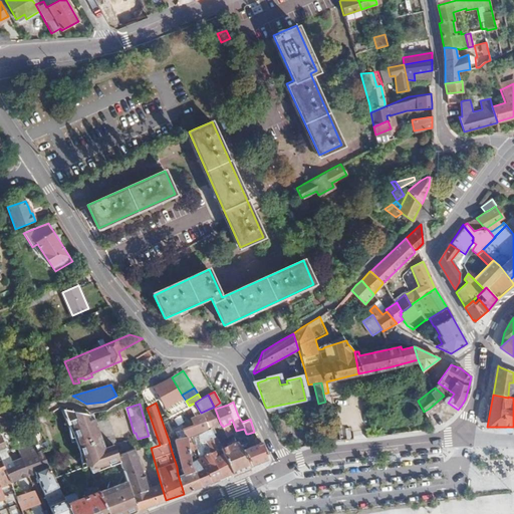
[(192,406),(183,412),(186,418),(196,413),(192,406)]
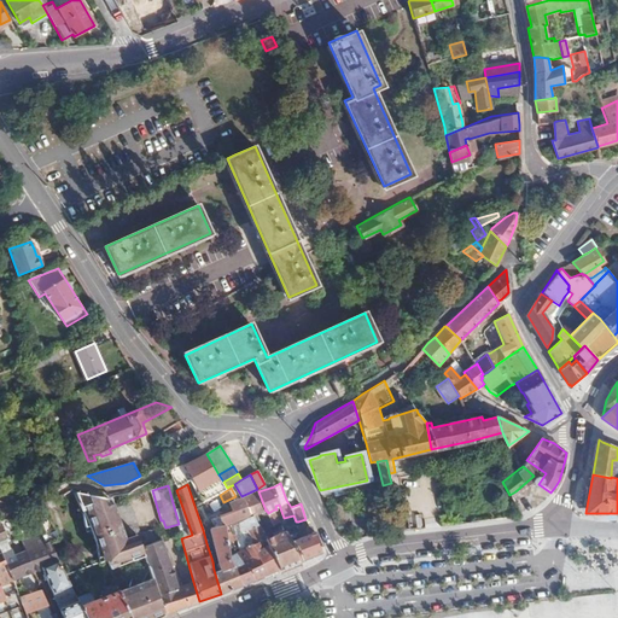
[(266,511),(258,491),(244,497),(254,517),(255,516),(266,511)]
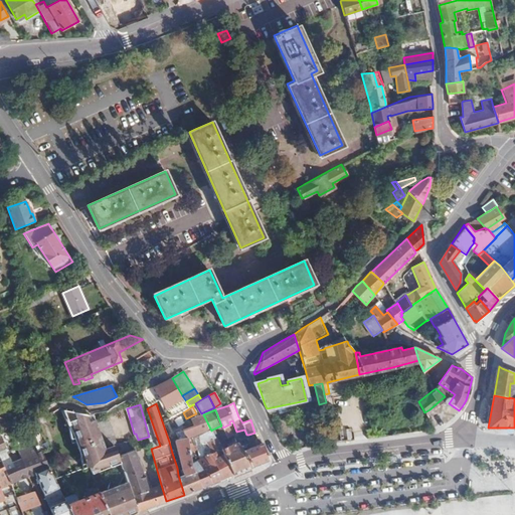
[(432,427),(434,431),(439,427),(430,409),(424,412),(432,427)]
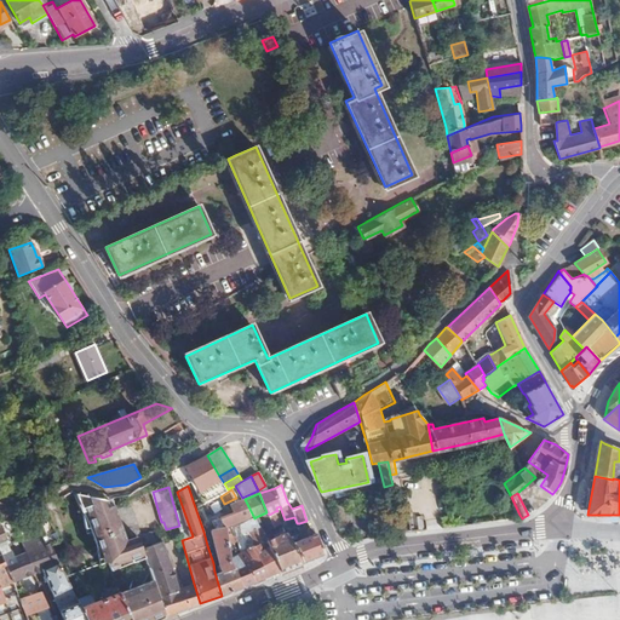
[(218,511),(227,507),(224,504),(220,497),(204,505),(208,516),(218,511)]
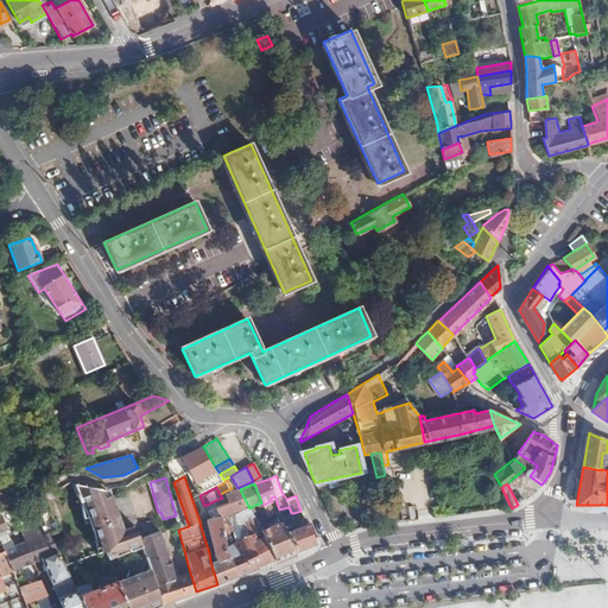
[(249,508),(240,489),(222,498),(214,501),(222,517),(230,515),(236,514),(249,508)]
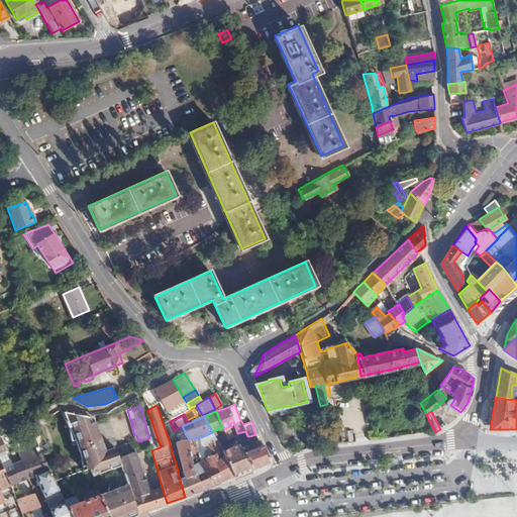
[(167,504),(167,503),(162,487),(148,492),(142,472),(135,451),(126,454),(122,444),(119,446),(109,421),(96,426),(105,450),(109,449),(113,459),(118,457),(127,484),(136,507),(138,514),(167,504)]
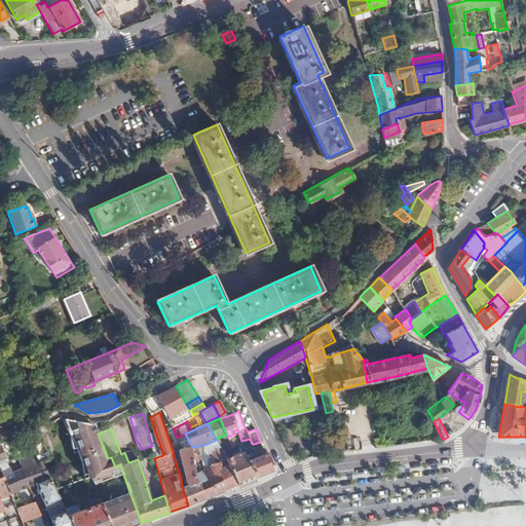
[(233,434),(228,437),(233,446),(235,445),(238,444),(233,434)]
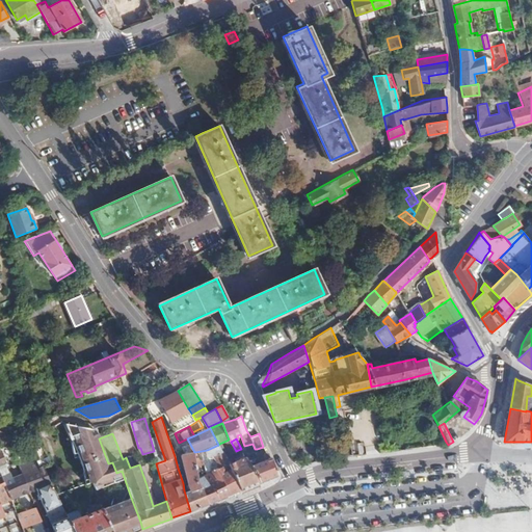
[(219,444),(218,445),(207,450),(208,460),(209,460),(224,453),(219,444)]
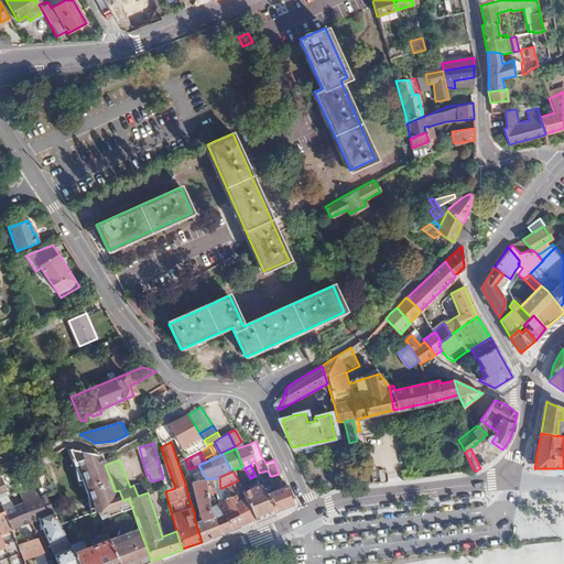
[(214,494),(217,492),(217,491),(214,478),(206,479),(207,488),(208,491),(213,490),(214,494)]
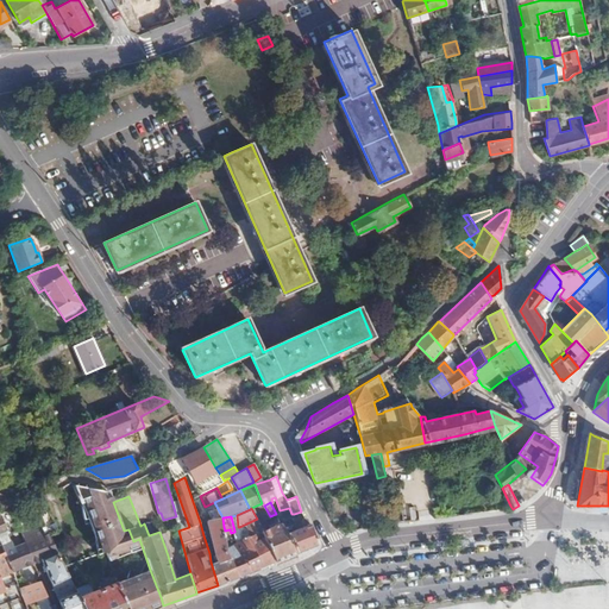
[(218,585),(239,576),(228,551),(226,541),(226,540),(225,531),(224,527),(223,518),(209,520),(207,521),(214,548),(219,562),(211,562),(218,585)]
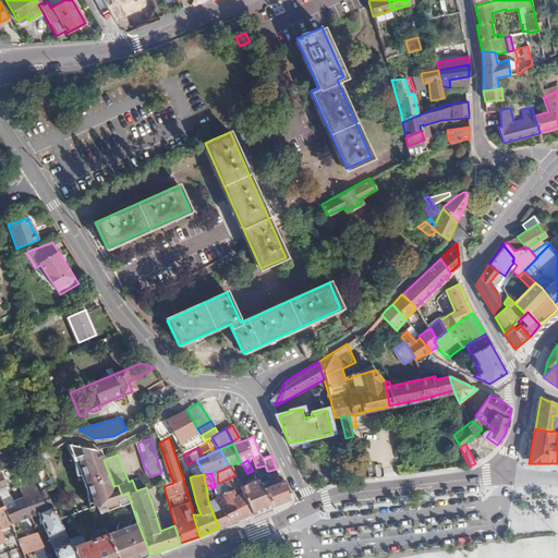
[(161,480),(164,486),(173,483),(171,476),(162,480),(161,480)]
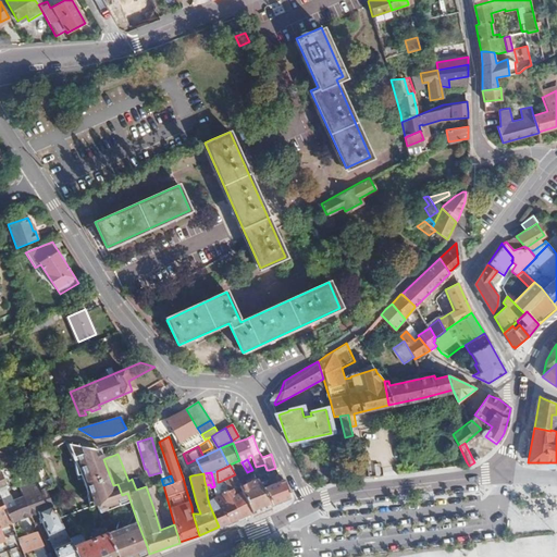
[(272,506),(289,498),(284,480),(282,480),(269,484),(267,478),(264,478),(258,480),(259,481),(272,506)]
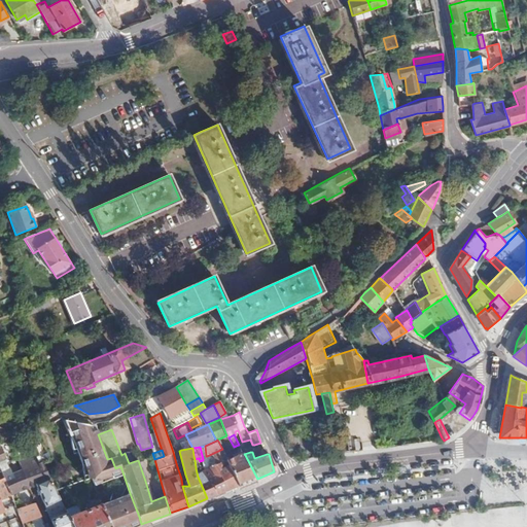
[(239,486),(257,479),(245,455),(244,454),(243,453),(237,455),(234,456),(230,458),(226,459),(239,486)]
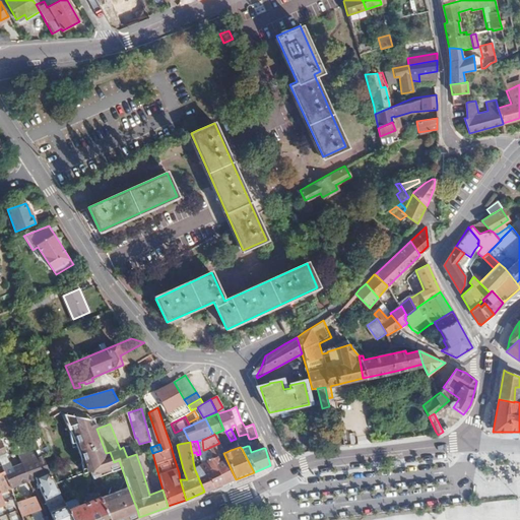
[(222,484),(236,479),(223,453),(208,460),(209,463),(210,464),(222,484)]
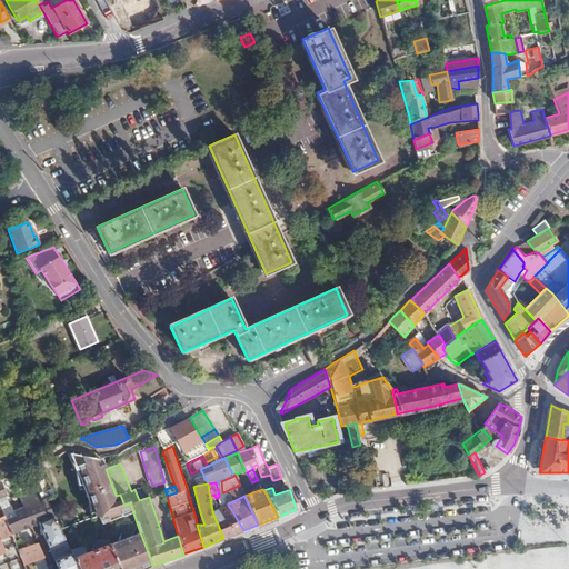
[(62,512),(53,497),(46,502),(53,518),(61,515),(62,513),(62,512)]
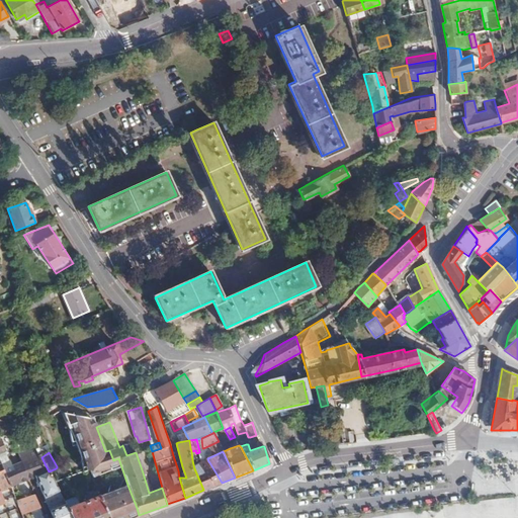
[(33,477),(49,508),(64,501),(62,498),(55,484),(49,471),(41,457),(41,455),(20,463),(27,479),(33,477)]
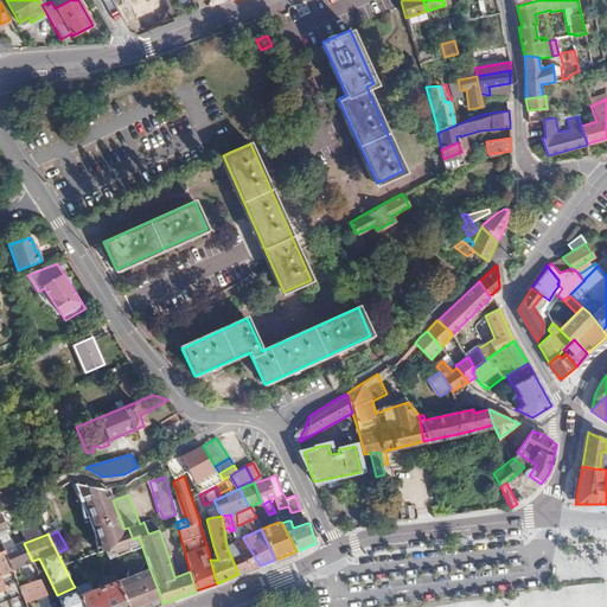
[(238,574),(249,570),(241,551),(237,544),(234,544),(231,537),(225,538),(225,540),(228,549),(238,574)]
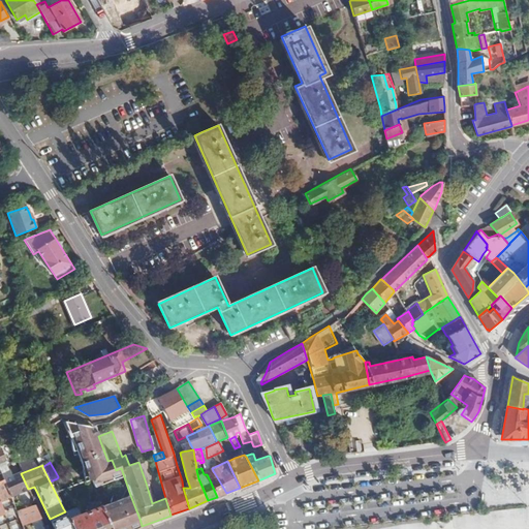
[(9,496),(28,489),(21,473),(21,472),(3,479),(9,496)]
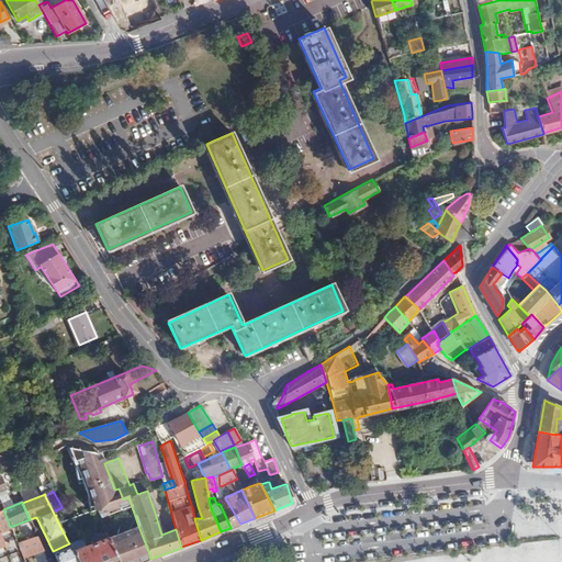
[(231,528),(240,524),(227,502),(220,504),(223,510),(231,528)]
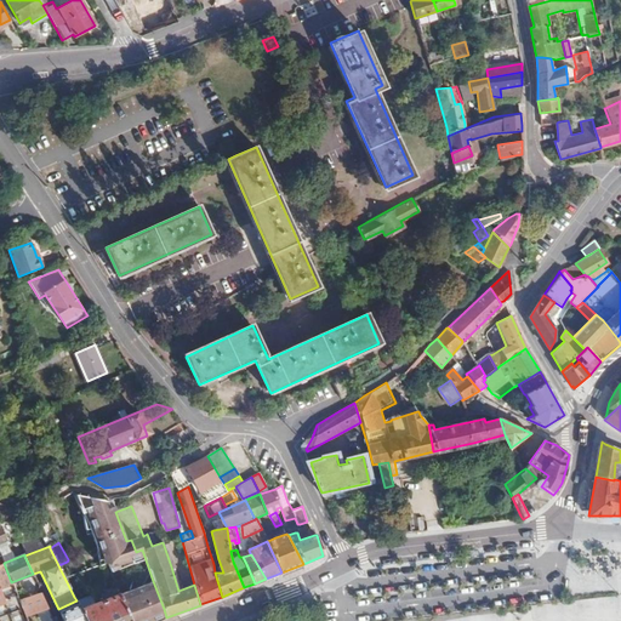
[(67,562),(58,565),(66,580),(74,576),(72,573),(67,562)]
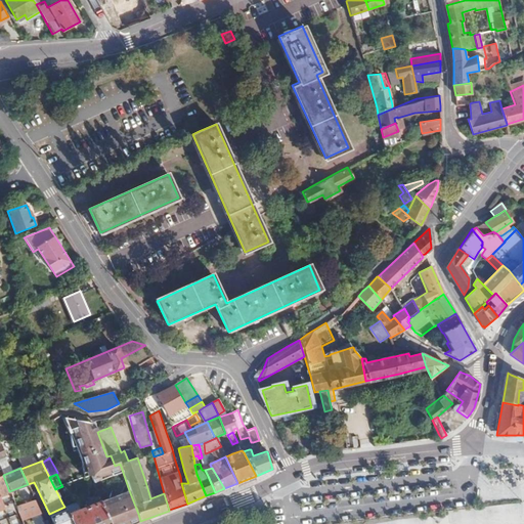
[(0,523),(23,523),(17,511),(12,497),(9,491),(3,475),(0,476),(0,523)]
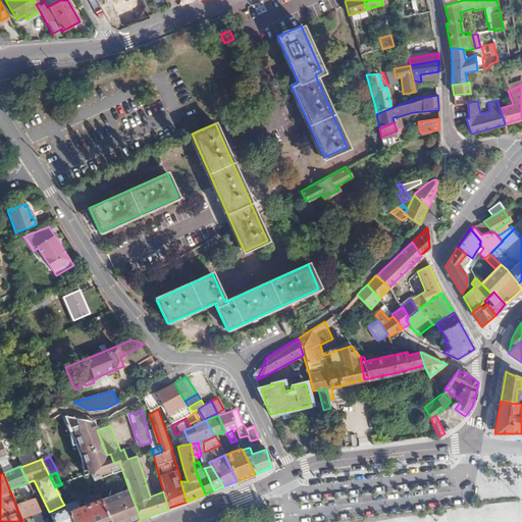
[(89,484),(94,482),(89,473),(86,474),(89,484)]
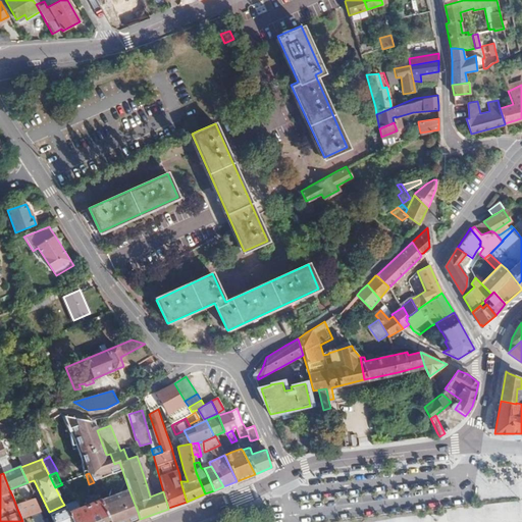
[(55,487),(62,502),(69,499),(62,484),(55,487)]
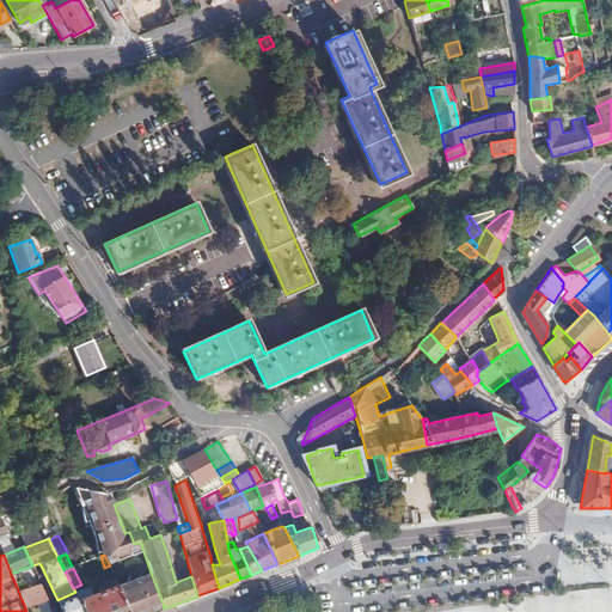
[(151,573),(120,586),(130,611),(153,611),(164,609),(161,600),(151,573)]
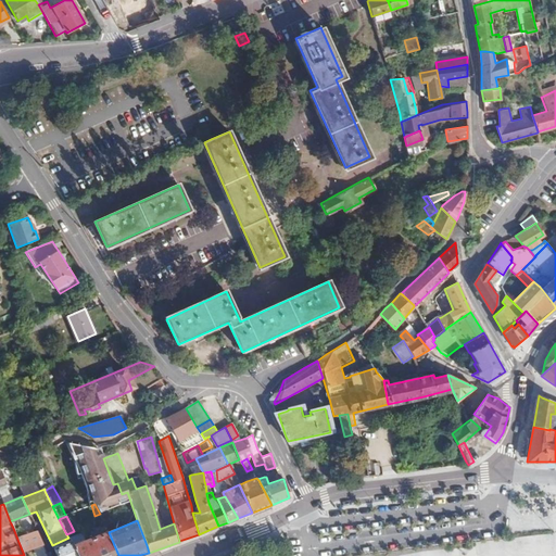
[(97,536),(108,532),(105,528),(96,532),(97,536)]
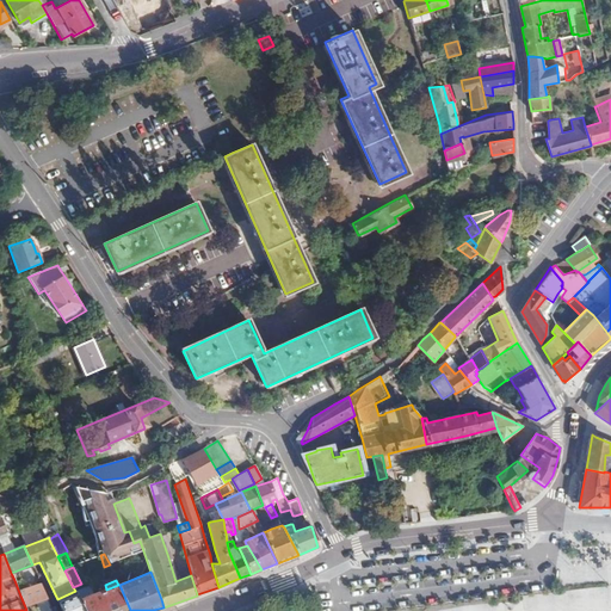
[(130,610),(119,585),(118,585),(106,590),(93,594),(79,600),(85,610),(130,610)]
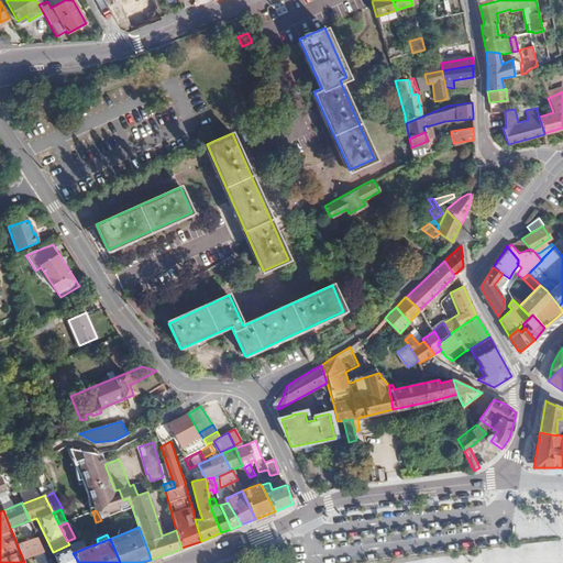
[(78,562),(73,553),(72,550),(70,548),(54,555),(57,562),(78,562)]
